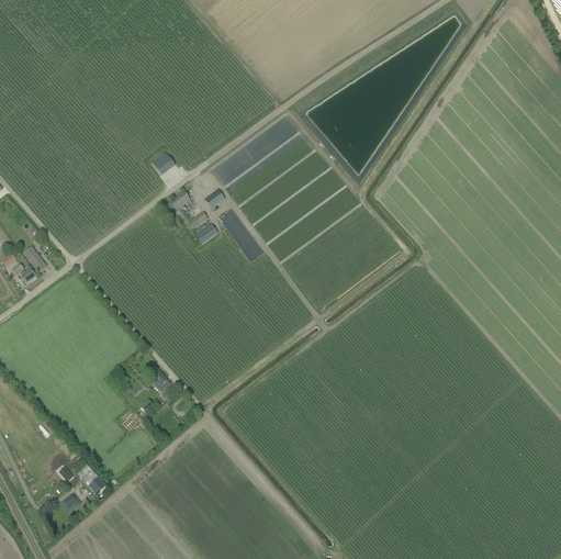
[(157,174),(174,165),(165,151),(148,160),(157,174)]
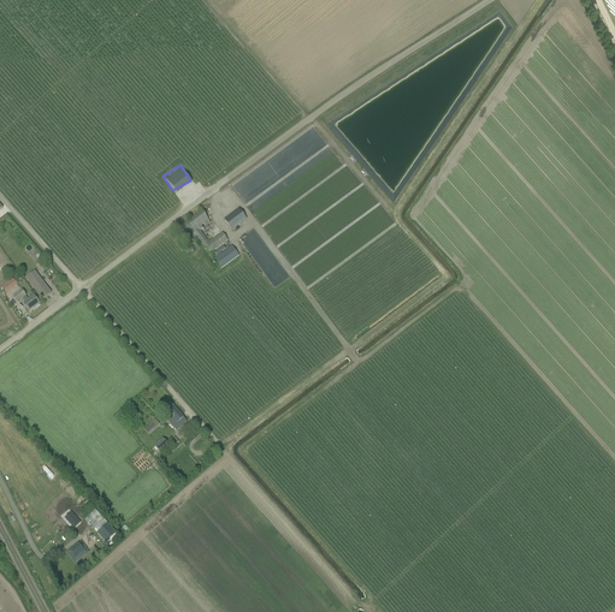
[(230,227),(246,217),(238,207),(224,218),(230,227)]
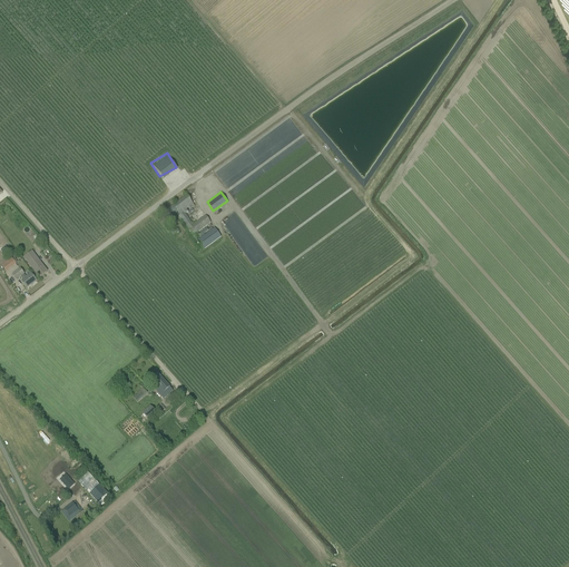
[(164,209),(169,216),(176,212),(192,233),(209,221),(204,213),(192,222),(184,211),(186,209),(187,212),(195,206),(186,193),(164,209)]
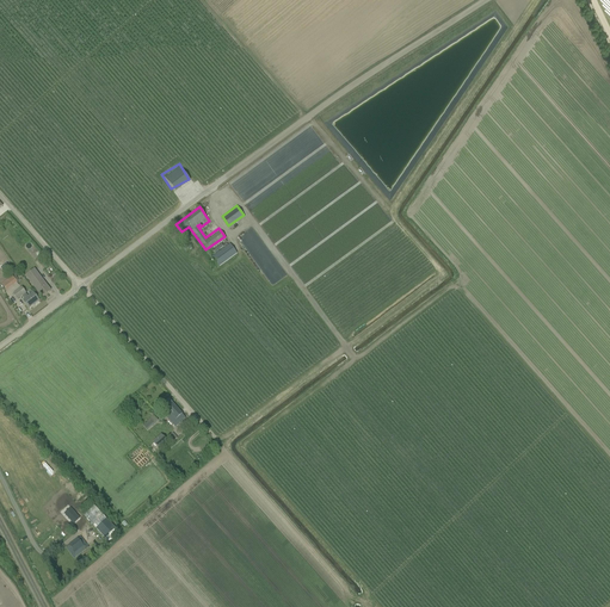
[(229,241),(210,255),(216,265),(235,251),(229,241)]
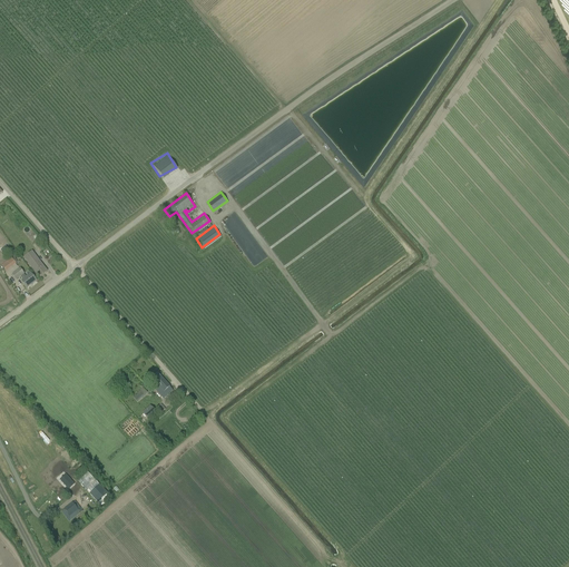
[(46,269),(31,248),(23,255),(38,275),(46,269)]
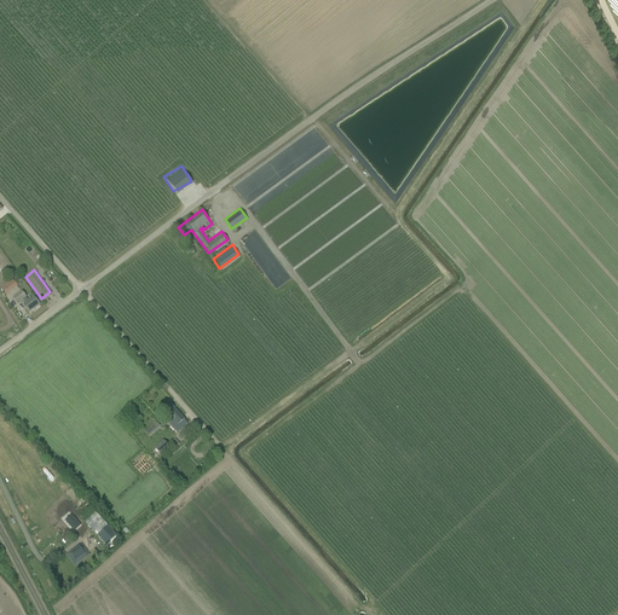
[(11,277),(0,285),(4,291),(16,282),(11,277)]
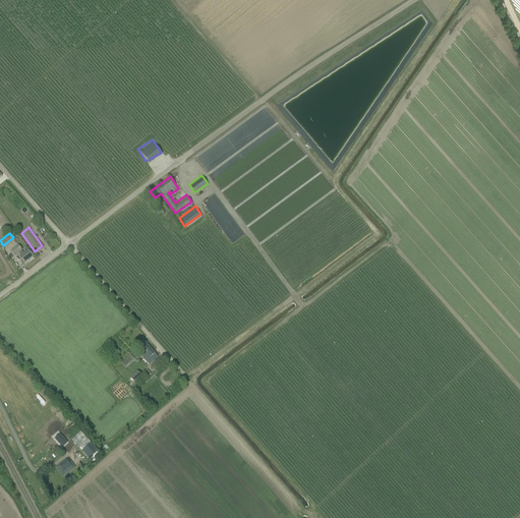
[(18,254),(23,262),(23,261),(27,257),(33,254),(27,247),(23,250),(21,248),(17,242),(10,248),(13,252),(17,249),(19,253),(18,254)]
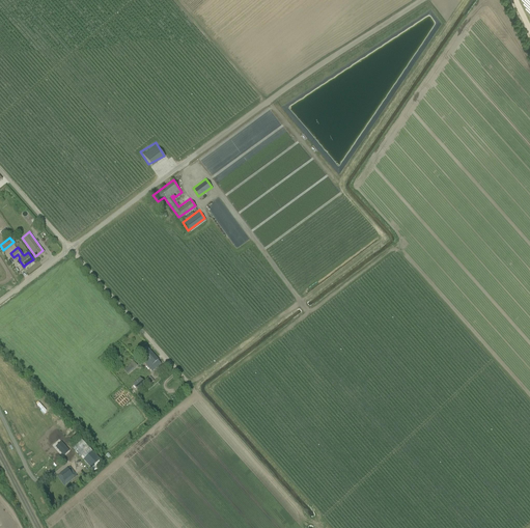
[(151,369),(160,361),(158,358),(145,344),(139,351),(143,355),(140,357),(151,369)]
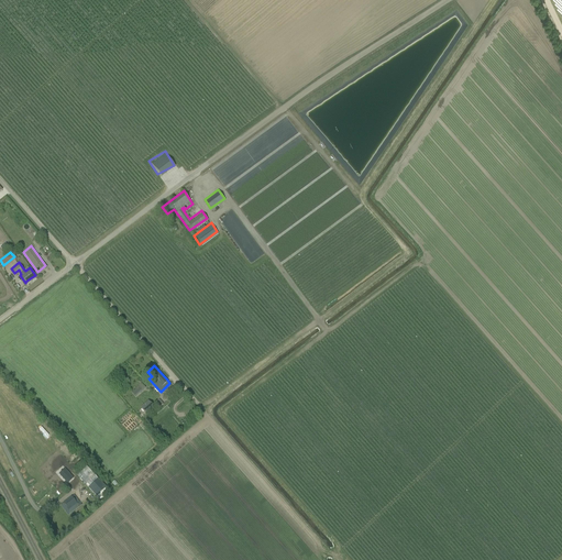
[(132,395),(134,394),(145,385),(141,381),(135,385),(135,386),(131,390),(131,391),(129,392),(132,395)]
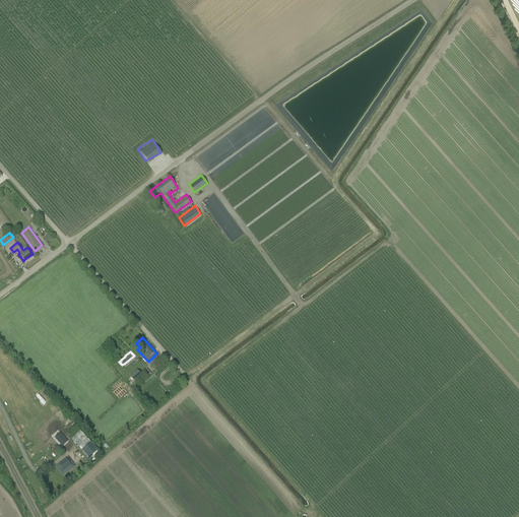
[(140,375),(135,370),(129,375),(134,380),(140,375)]
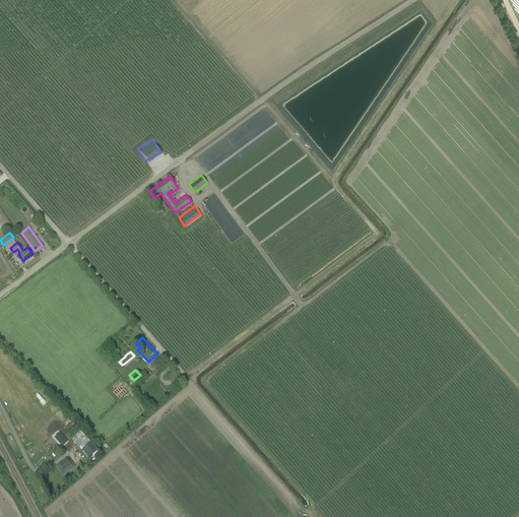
[(111,391),(117,397),(127,389),(120,382),(111,391)]
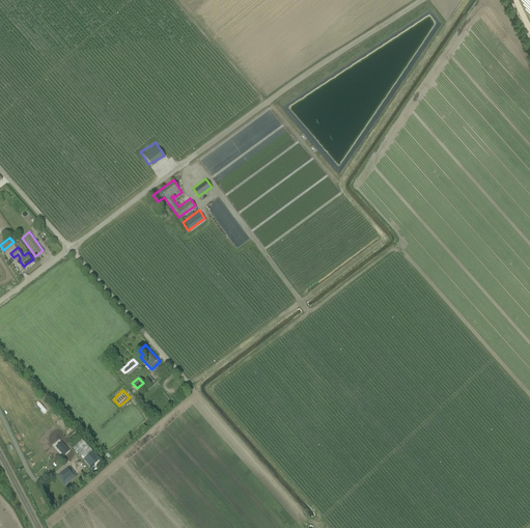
[(72,449),(64,442),(59,447),(66,454),(72,449)]
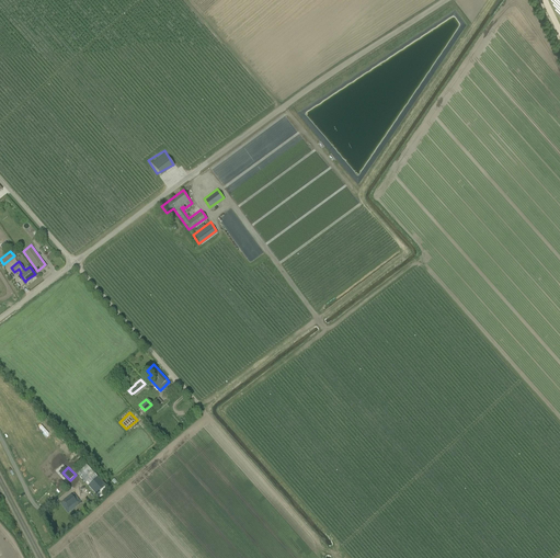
[(90,471),(91,471),(83,479),(96,492),(106,484),(92,469),(90,471)]
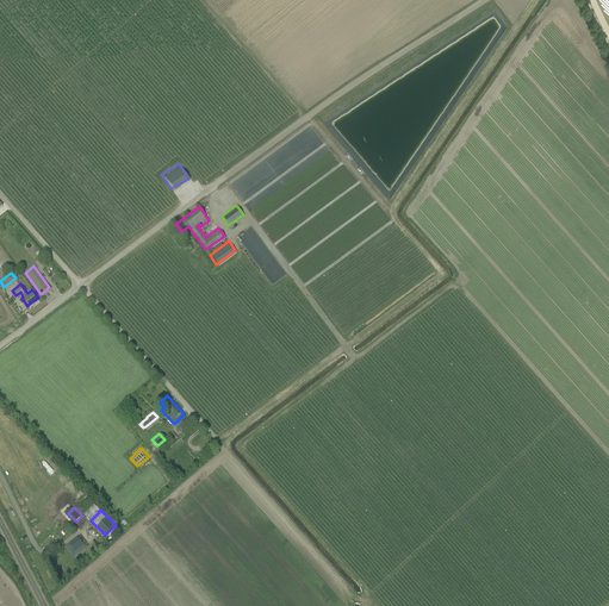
[(76,553),(87,544),(80,533),(68,542),(76,553)]
